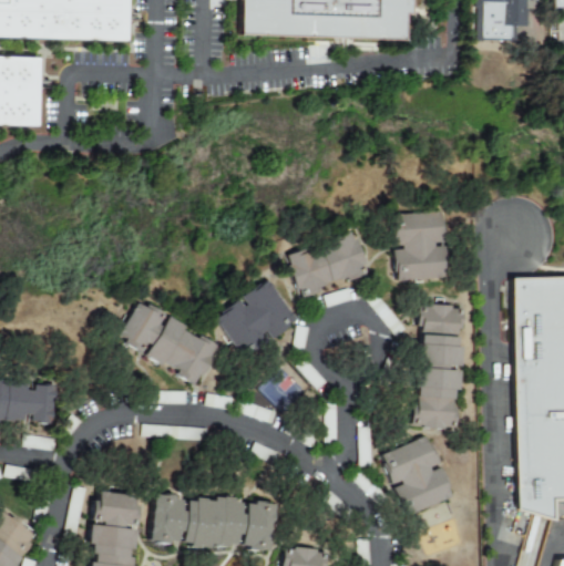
[(126,0),(125,42),(0,37),(0,0),(126,0)]
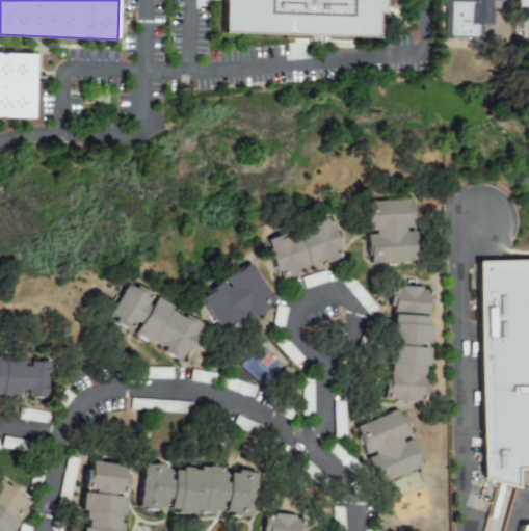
[(392,0),(392,9),(387,9),(386,40),(337,38),(337,34),(320,34),(320,37),(232,35),(233,9),(237,9),(237,0),(392,0)]
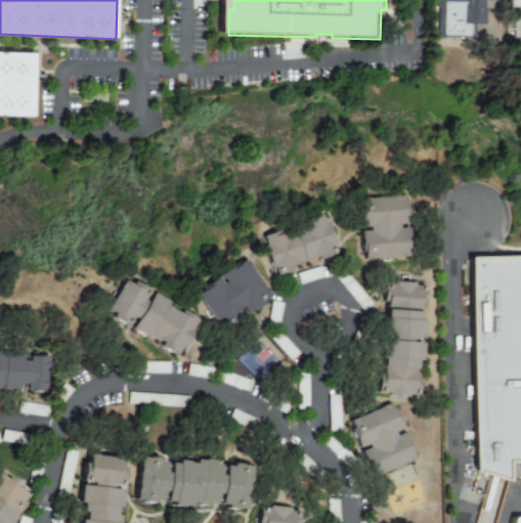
[(437,0),(439,37),(476,36),(476,25),(486,24),(485,0),(437,0)]
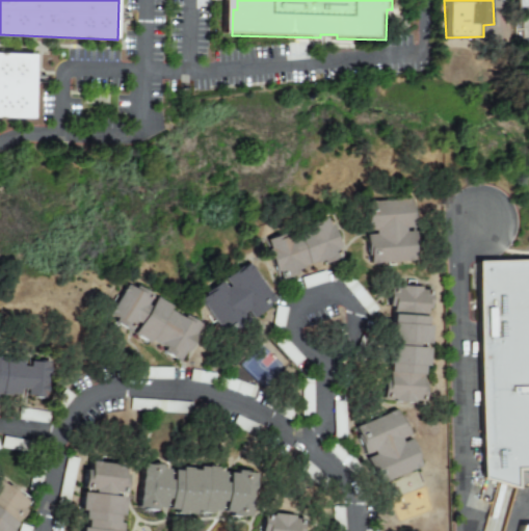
[(528,9),(518,9),(518,2),(518,0),(528,0),(528,9)]
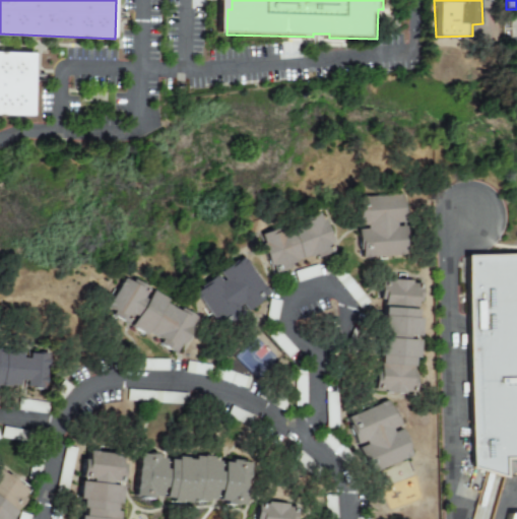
[(0,51),(33,52),(30,117),(0,116),(0,51)]
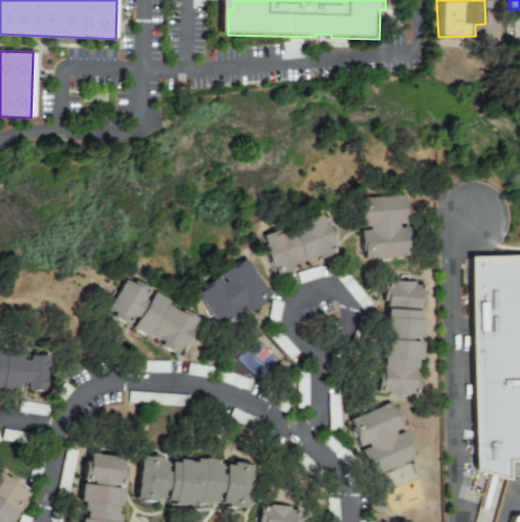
[(369,206),(370,206),(369,201),(410,200),(410,204),(413,203),(415,248),(412,248),(412,252),(372,254),(372,250),(368,250),(366,206),(369,206)]
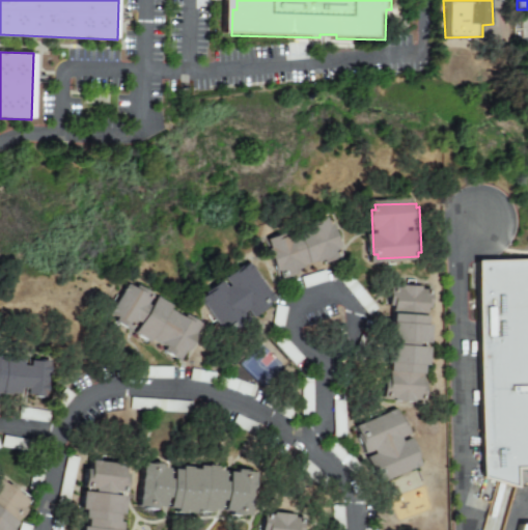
[(273,241),(287,235),(288,239),(316,228),(315,225),(330,219),(344,257),(329,263),(328,259),(301,270),(302,273),(287,279),(273,241)]
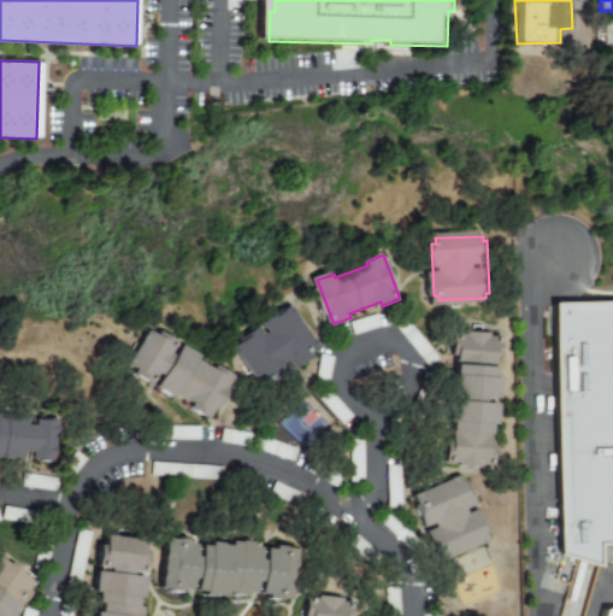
[(612,545),(605,546),(606,569),(569,555),(561,301),(612,301),(612,545)]
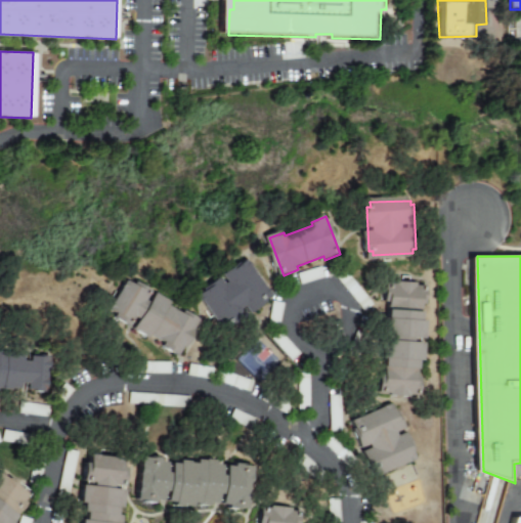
[(208,291),(244,264),(247,267),(251,264),(273,297),(270,300),(271,302),(235,329),(234,325),(229,329),(207,296),(210,293),(208,291)]
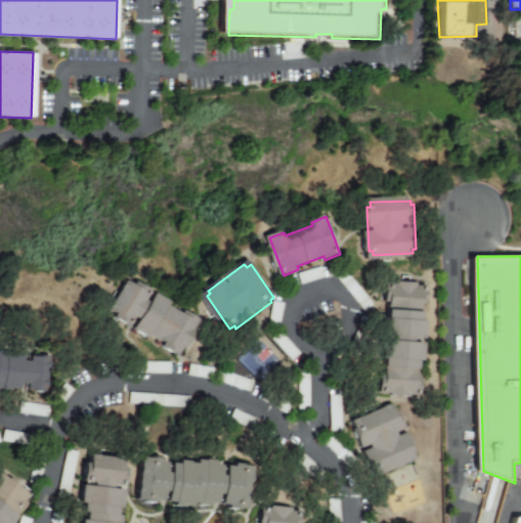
[(298,273),(302,284),(324,277),(321,266),(298,273)]
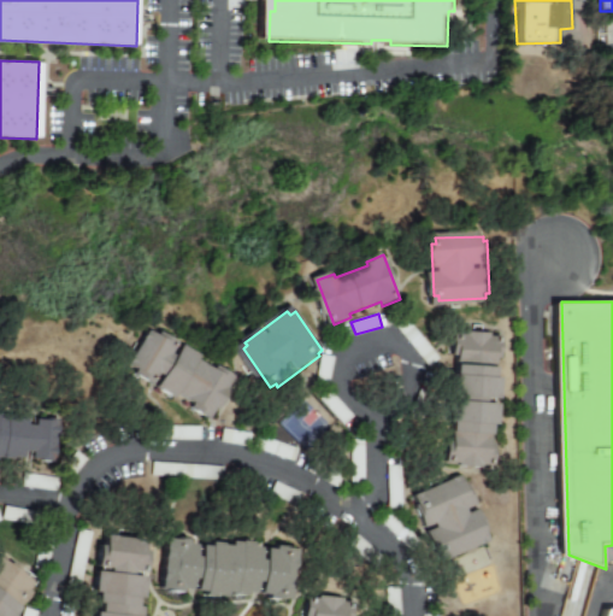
[(395,326),(429,365),(438,357),(406,317),(395,326)]
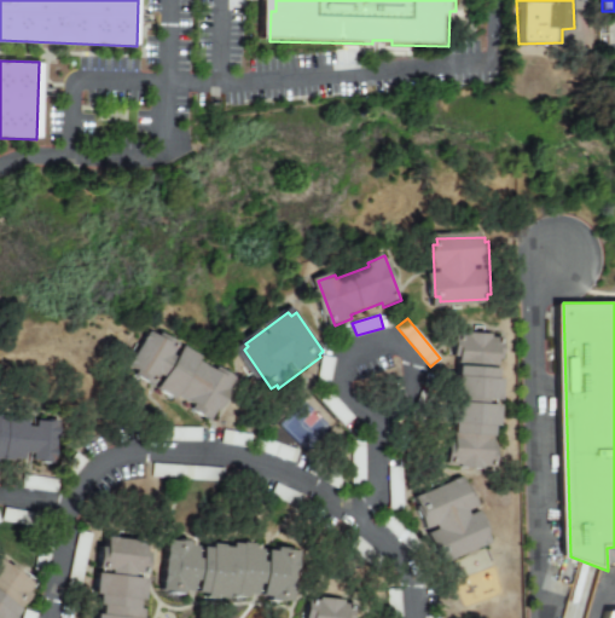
[(140,374),(141,371),(132,365),(151,331),(161,338),(166,331),(204,354),(201,361),(219,371),(222,365),(241,375),(215,419),(198,408),(199,405),(183,396),(180,398),(140,374)]
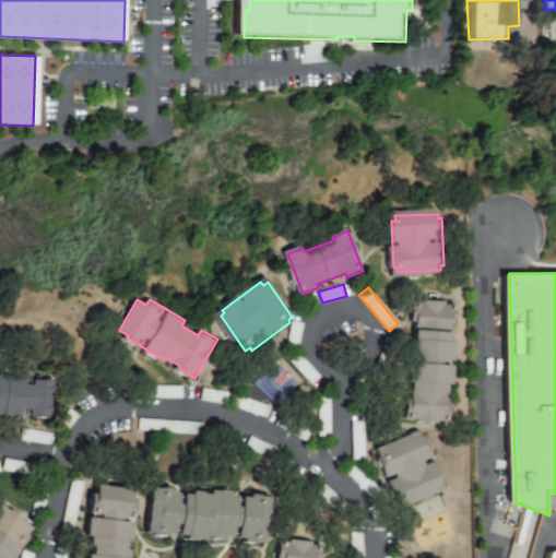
[(420,303),(460,306),(451,420),(410,417),(420,303)]
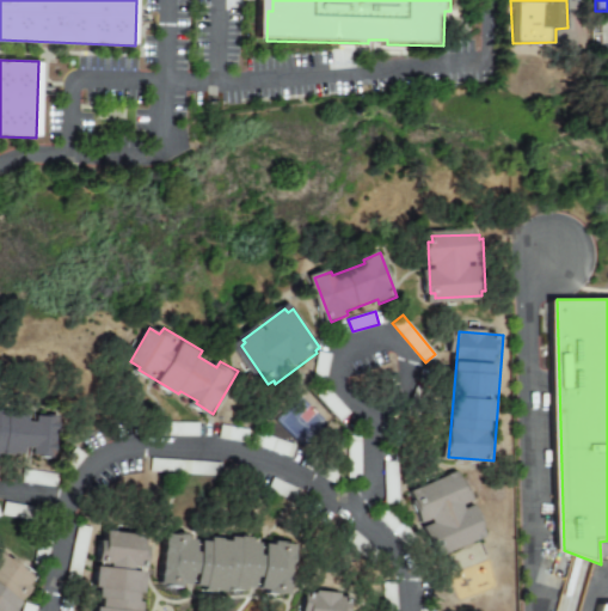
[(315,378),(329,379),(330,353),(318,352),(315,378)]
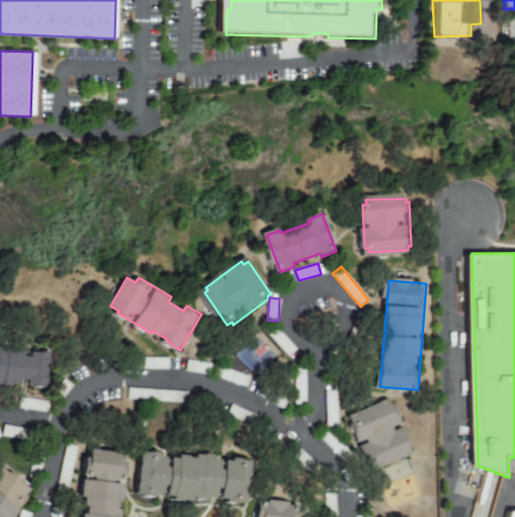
[(268,334),(288,355),(296,348),(276,326),(268,334)]
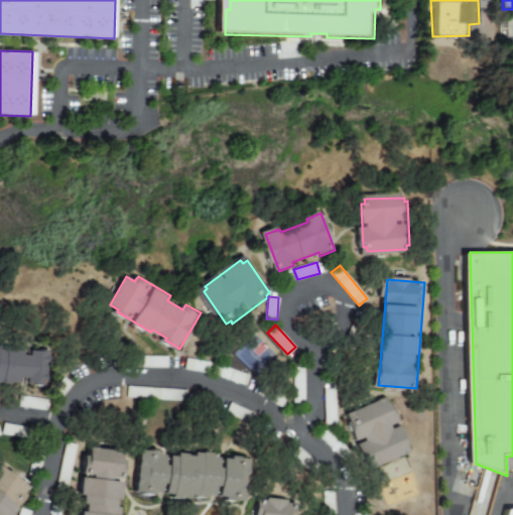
[(0,346),(48,350),(46,384),(0,380),(0,346)]
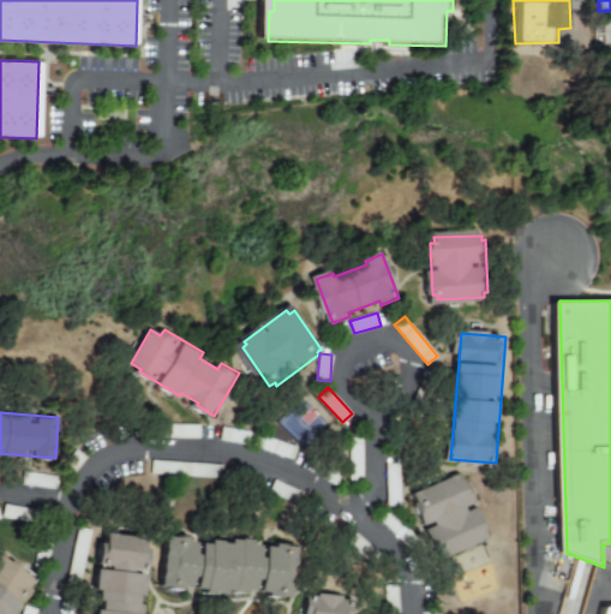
[(201,437),(201,424),(166,424),(167,437),(201,437)]
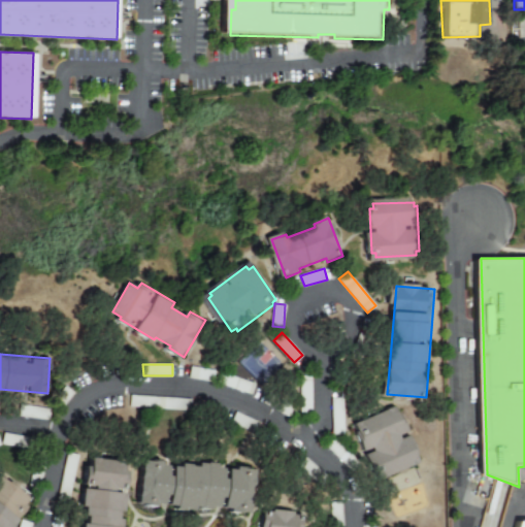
[(190,376),(210,381),(212,370),(192,366),(190,376)]
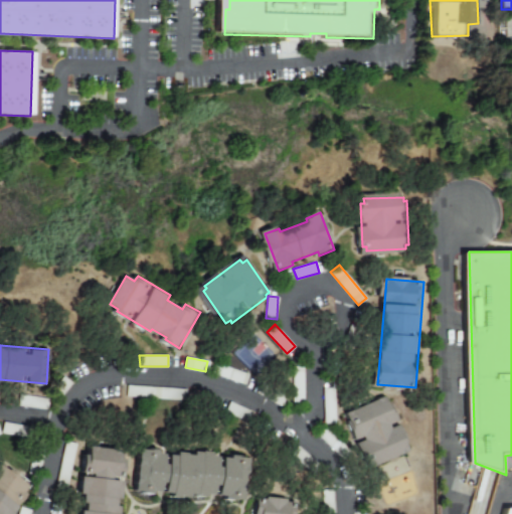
[(214,373),(245,384),(248,374),(217,363),(214,373)]
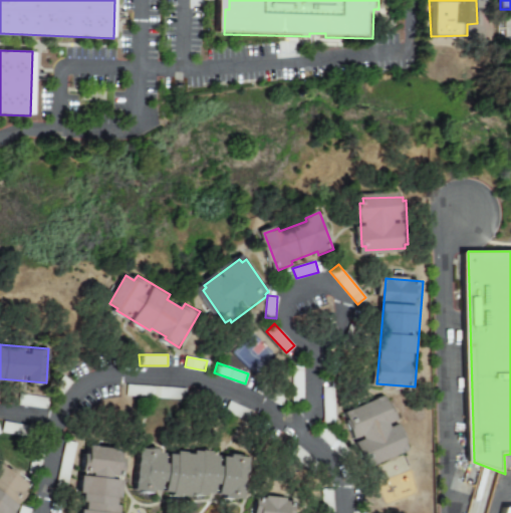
[(304,401),(304,365),(293,365),(293,401),(304,401)]
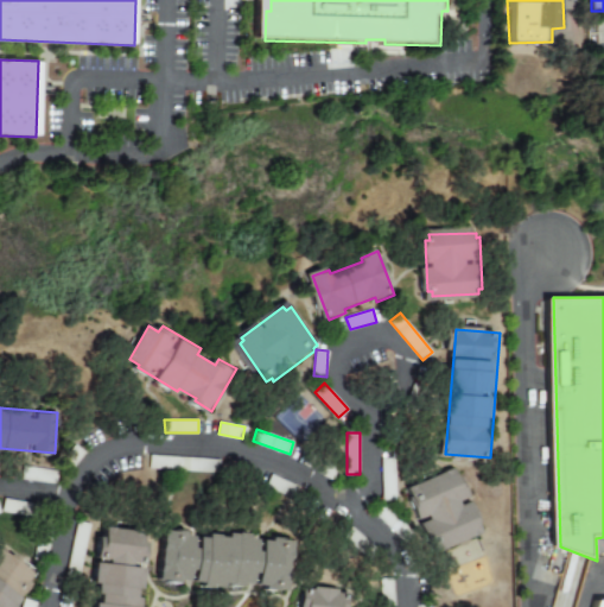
[(395,457),(382,459),(383,498),(390,497),(390,487),(395,487),(395,457)]
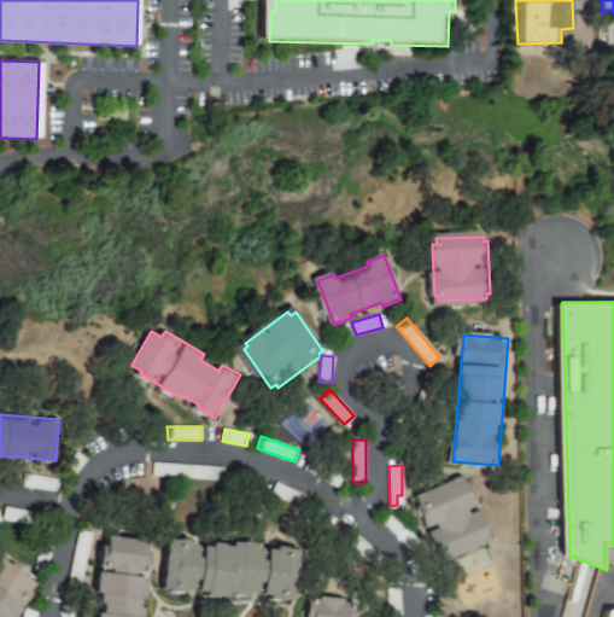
[(24,487),(53,490),(56,478),(25,473),(24,487)]
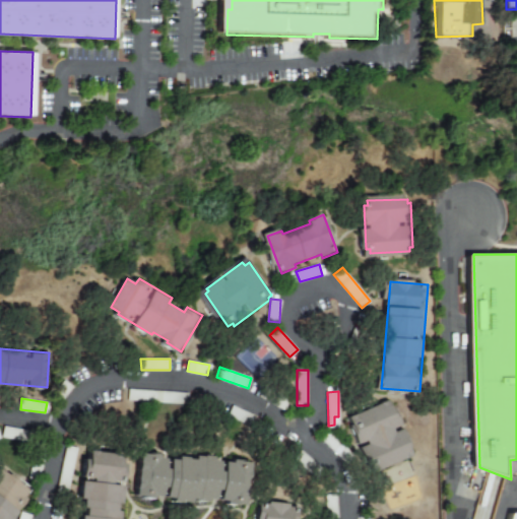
[(362,439),(352,417),(393,399),(418,456),(377,473),(362,439)]
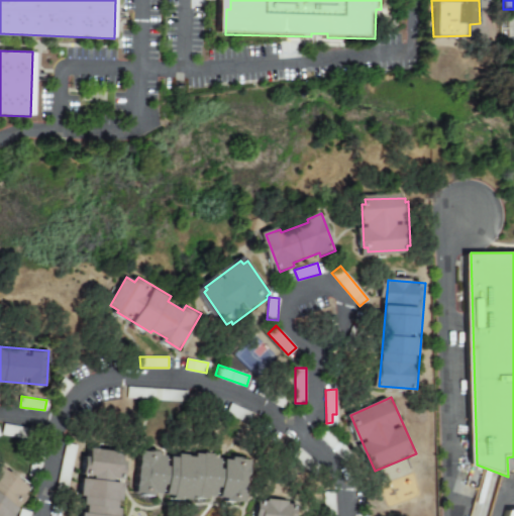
[(59,485),(69,487),(78,444),(67,442),(59,485)]
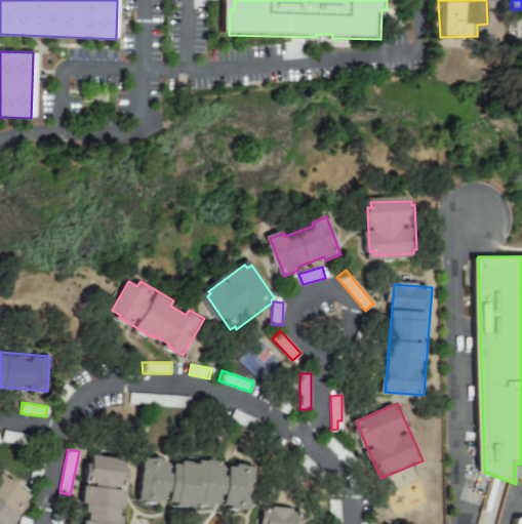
[(85,523),(87,506),(85,506),(89,467),(93,467),(94,457),(129,460),(128,471),(129,471),(124,523),(85,523)]
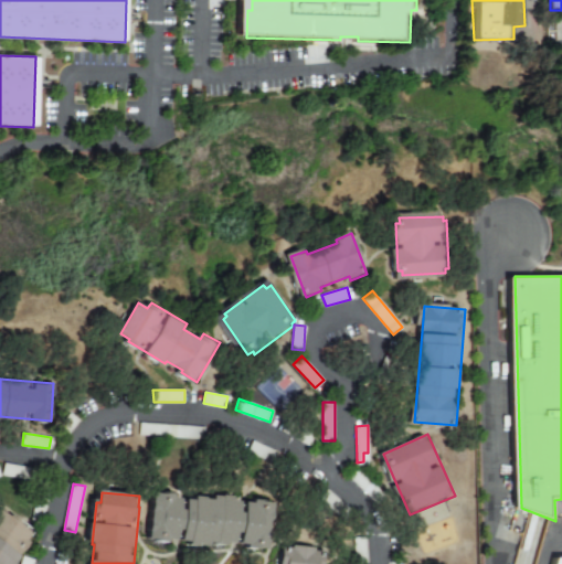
[(212,540),(212,544),(190,542),(190,539),(173,538),(173,541),(151,540),(155,493),(177,495),(176,498),(214,500),(214,497),(235,498),(235,501),(256,502),(256,500),(275,501),(272,547),(253,546),(254,543),(212,540)]
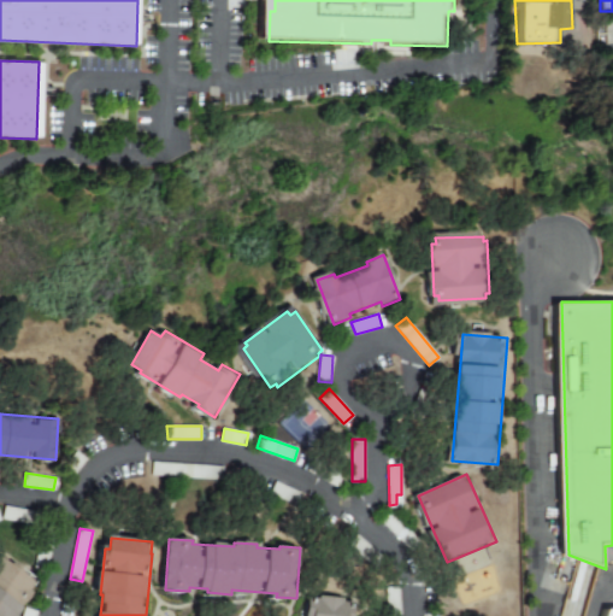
[(49,564),(54,546),(42,543),(37,562),(49,564)]
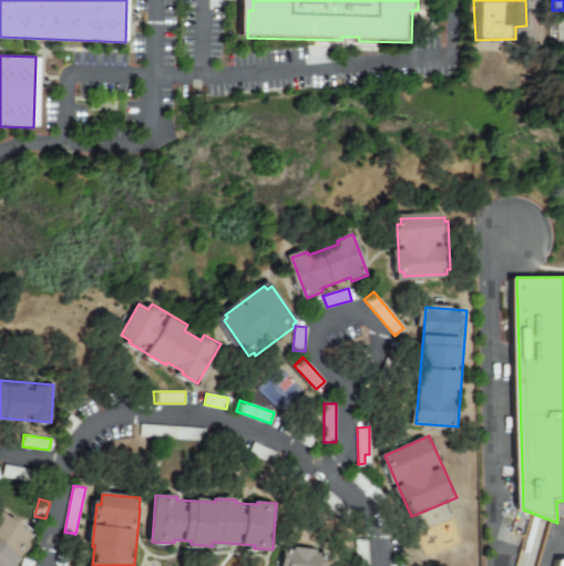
[(0,565),(0,512),(2,510),(37,536),(13,565),(0,565)]
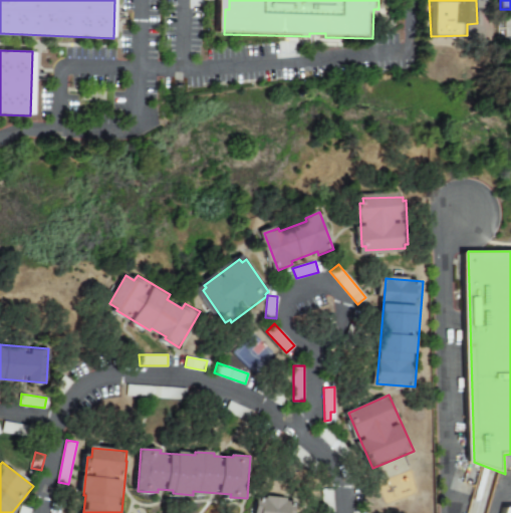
[(322,489),(323,512),(334,512),(333,489),(322,489)]
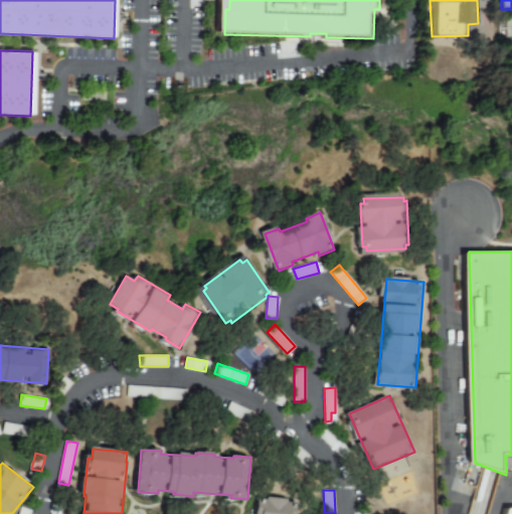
[(262,513),(264,496),(300,499),(298,513),(262,513)]
